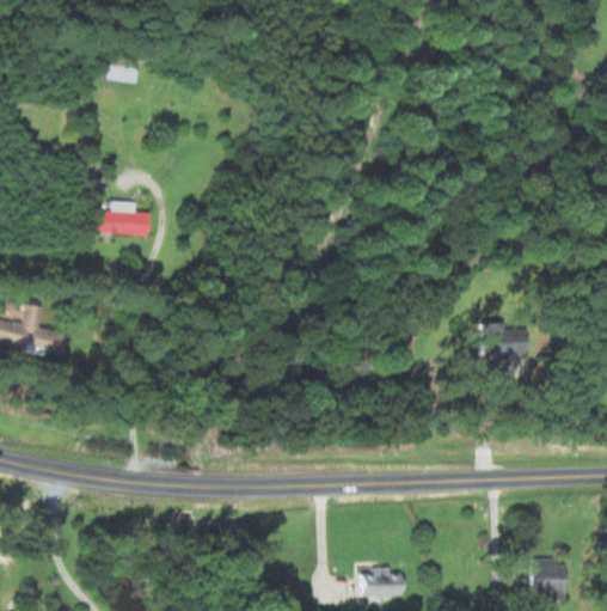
[(92,211),(91,233),(147,234),(147,214),(135,213),(135,202),(111,202),(111,211),(92,211)]
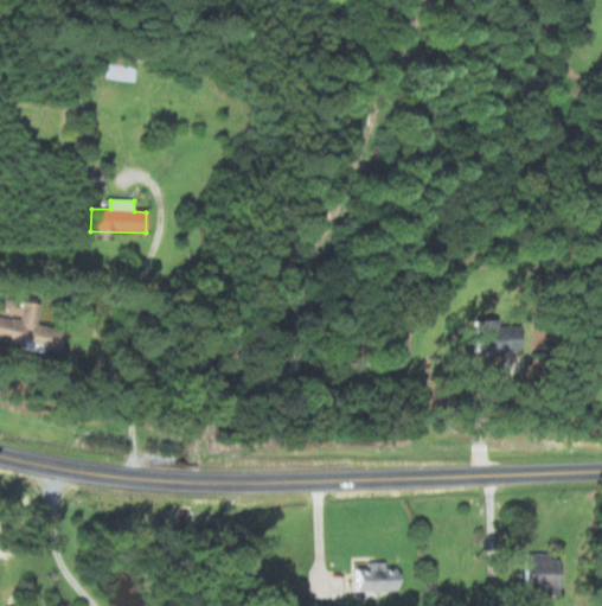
[(37,326),(39,305),(24,303),(20,320),(0,317),(0,342),(32,346),(31,350),(58,355),(62,330),(37,326)]
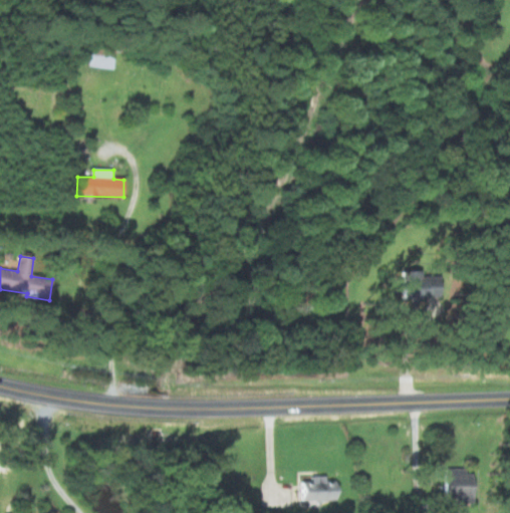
[(441,298),(440,276),(423,276),(423,271),(402,272),(404,300),(441,298)]
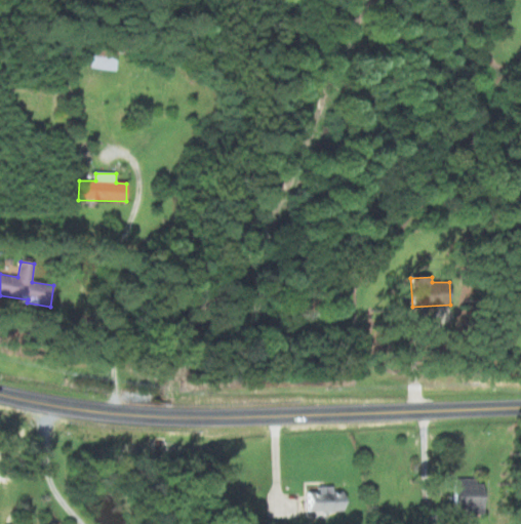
[(486,514),(485,484),(477,485),(477,479),(454,479),(455,520),(478,519),(478,514),(486,514)]
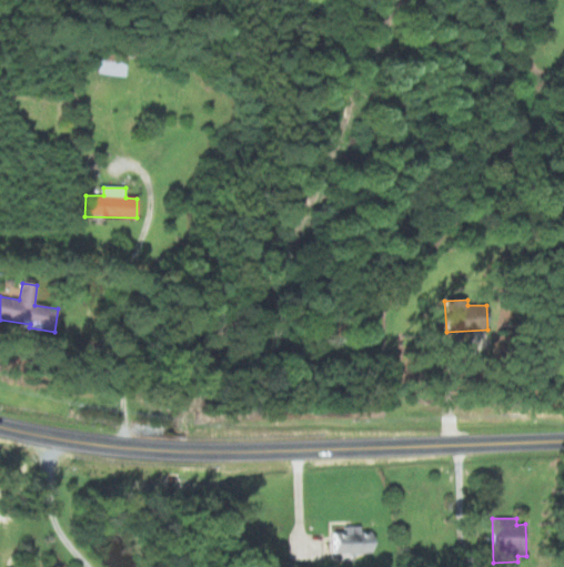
[(361,527),(344,527),(344,534),(332,534),(333,554),(372,554),(372,533),(361,533),(361,527)]
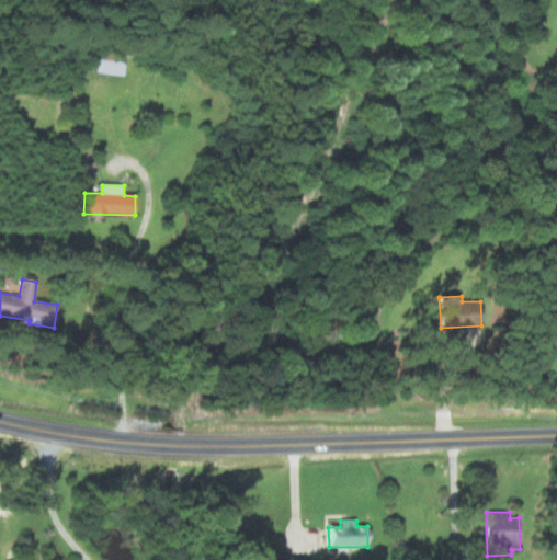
All buildings are outlined.
